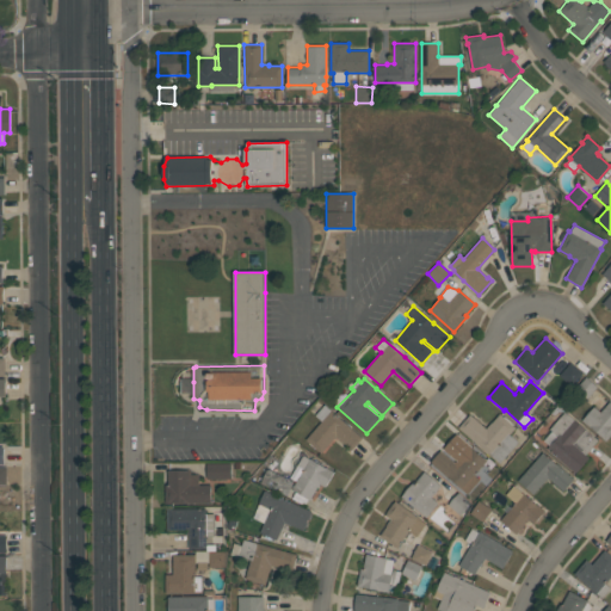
[(610,400),(610,434),(606,442),(602,437),(591,427),(590,427),(581,420),(593,406),(600,412),(610,400)]
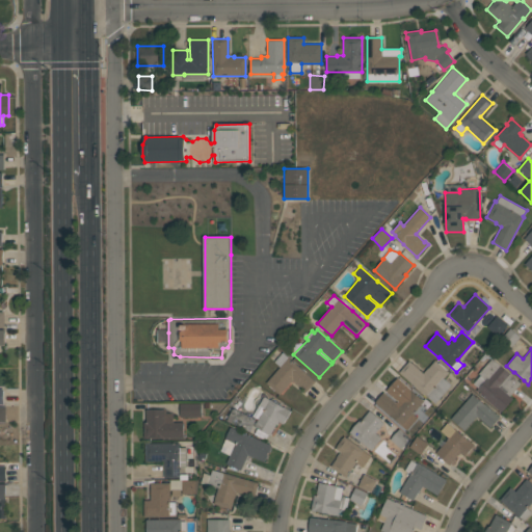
[(316,381),(304,393),(293,383),(292,383),(290,382),(280,394),(266,382),(281,367),(274,362),(283,352),(316,381)]
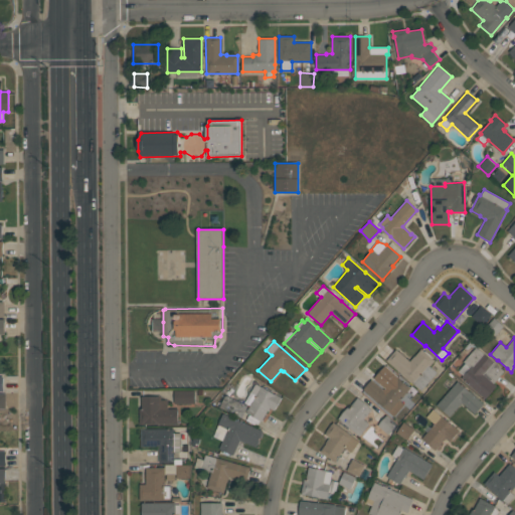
[(461,378),(463,375),(458,371),(465,363),(463,362),(476,346),(504,371),(493,383),(496,385),(485,398),(461,378)]
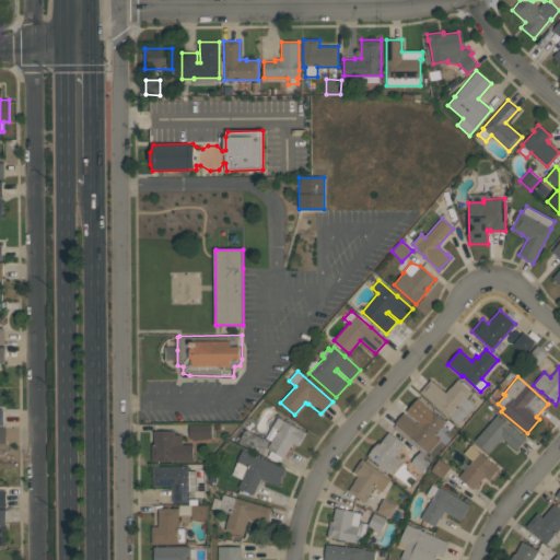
[(420,393),(431,380),(445,393),(450,387),(451,387),(457,380),(473,392),(467,398),(475,405),(458,424),(450,417),(448,417),(431,401),(430,401),(420,393)]
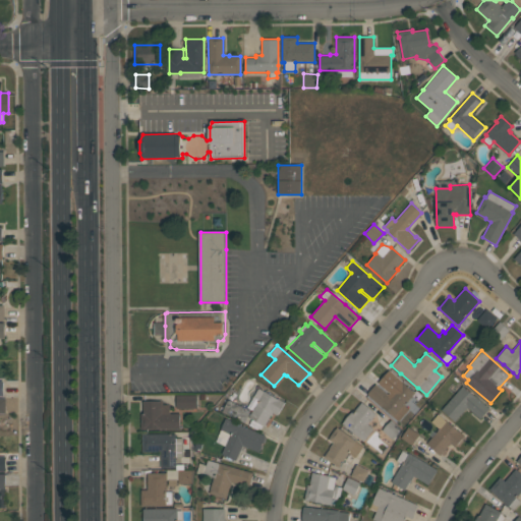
[(375,384),(388,394),(389,393),(378,383),(389,369),(403,381),(402,382),(415,393),(404,405),(408,408),(398,420),(383,407),(382,408),(366,395),(375,384)]
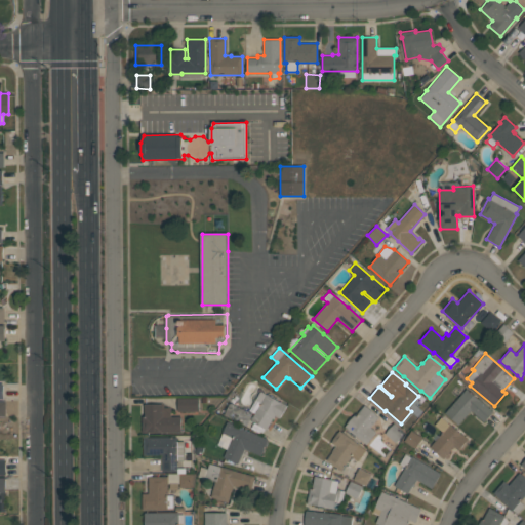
[(484,421),(471,410),(458,425),(444,412),(466,389),(478,399),(478,398),(492,411),(484,421)]
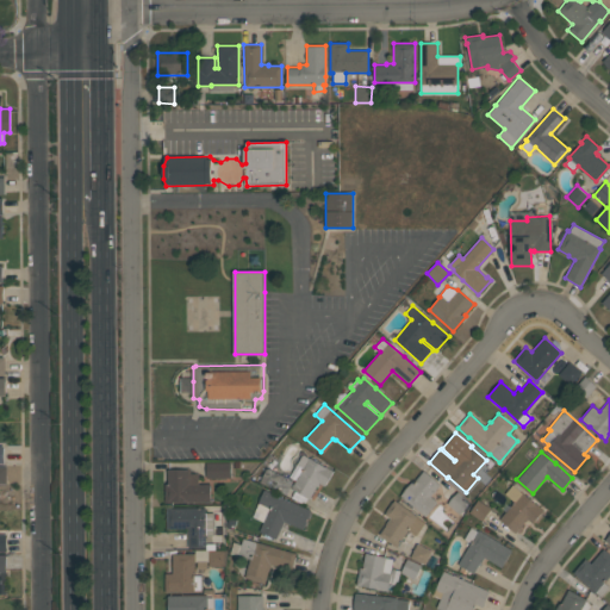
[(334,471),(324,486),(319,483),(310,499),(291,489),(303,468),(297,465),(303,454),(324,467),(325,466),(334,471)]
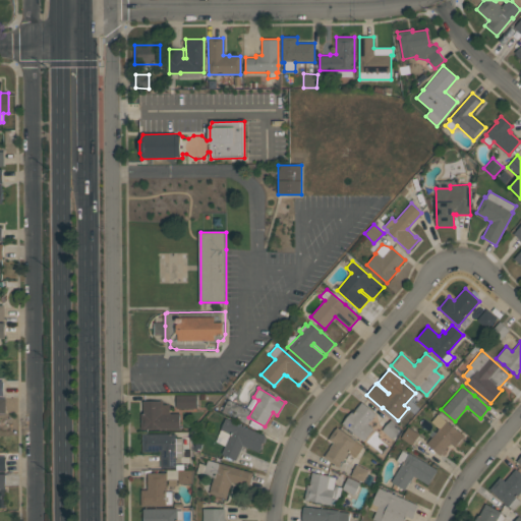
[(196,395),(197,408),(176,408),(176,395),(196,395)]
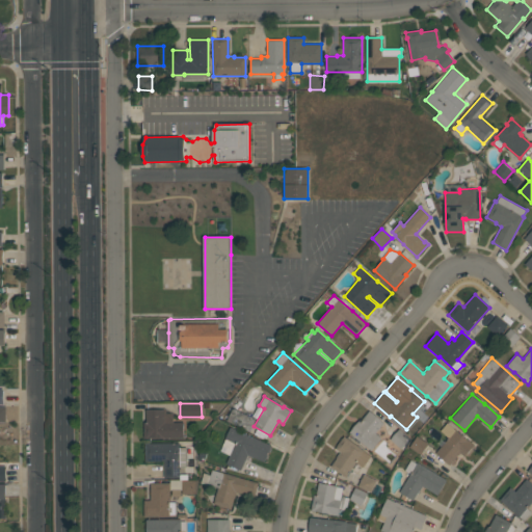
[(183,437),(162,439),(162,437),(149,437),(149,439),(143,439),(143,422),(145,422),(145,409),(166,408),(166,413),(173,413),(174,422),(183,422),(183,437)]
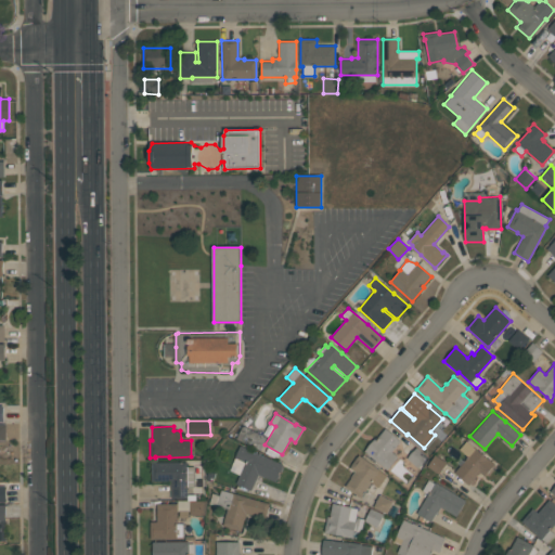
[(268,438),(243,427),(236,439),(261,451),(268,438)]
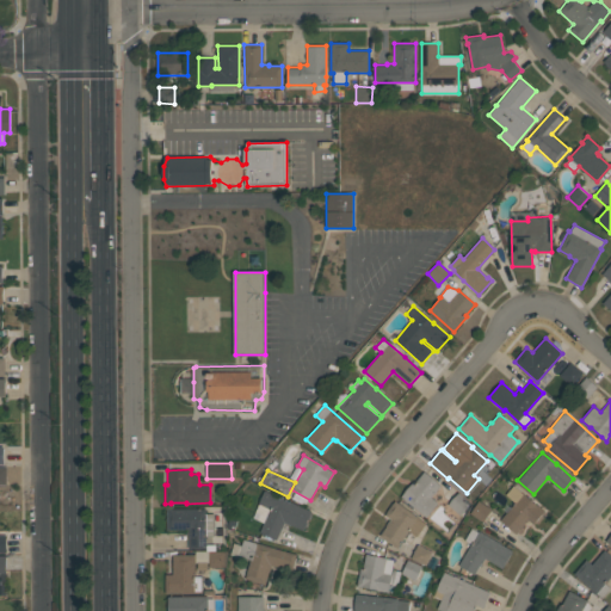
[(440,485),(431,498),(438,503),(426,517),(401,497),(413,482),(414,482),(424,471),(440,485)]
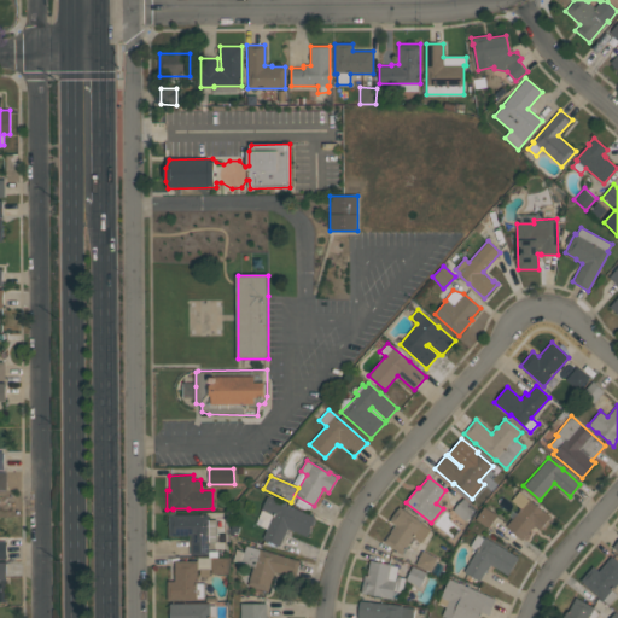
[(512,500),(519,491),(529,500),(529,499),(543,511),(551,517),(540,530),(535,525),(522,540),(506,526),(522,508),(512,500)]
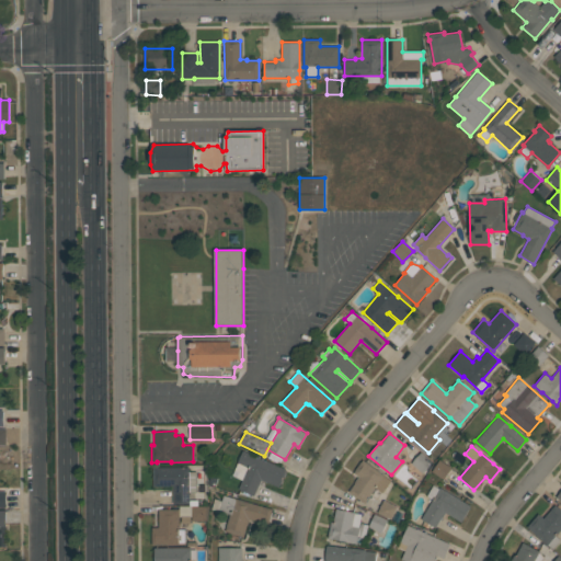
[(286,469),(278,487),(261,480),(254,495),(238,489),(242,480),(232,476),(243,450),(286,469)]
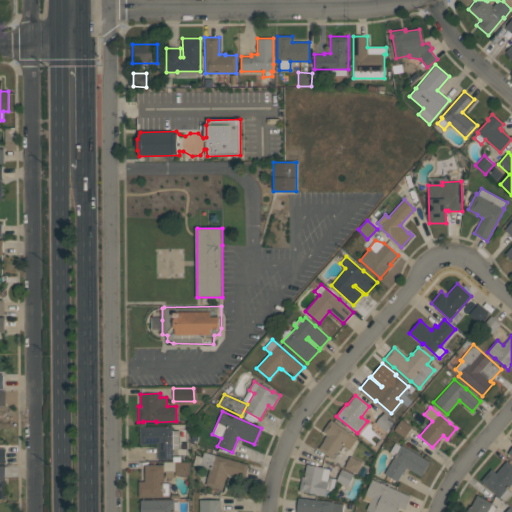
[(384,413),(394,421),(386,431),(375,423),(384,413)]
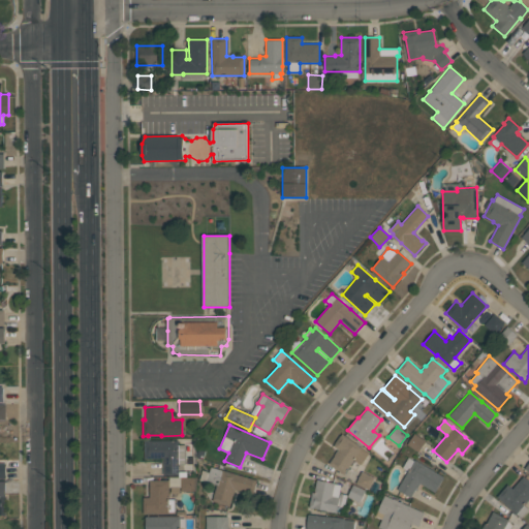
[(414,433),(426,441),(417,453),(406,444),(414,433)]
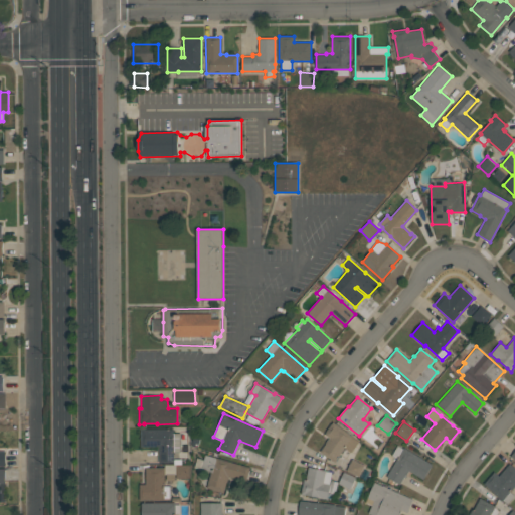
[(320,452),(326,444),(325,443),(329,438),(324,435),(326,433),(325,432),(331,423),(332,423),(333,422),(353,436),(352,437),(358,442),(351,453),(344,448),(334,462),(320,452)]
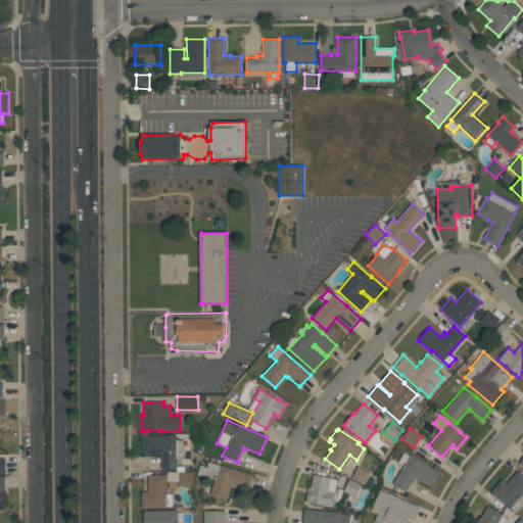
[(183,459),(177,459),(177,469),(160,470),(160,453),(143,454),(143,435),(176,435),(176,440),(183,439),(183,459)]
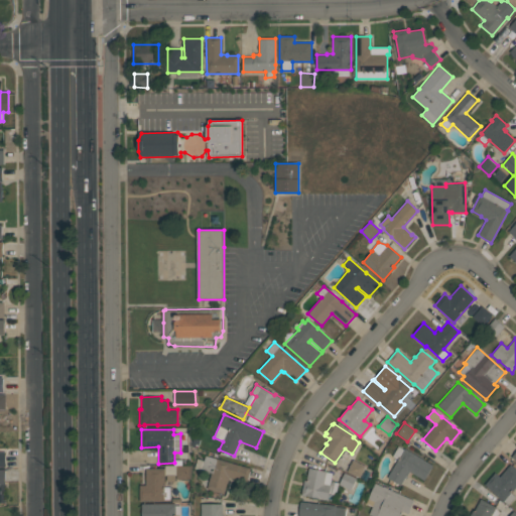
[(433,466),(424,480),(410,472),(407,477),(406,476),(400,486),(387,478),(398,460),(392,457),(398,446),(404,449),(404,448),(433,466)]
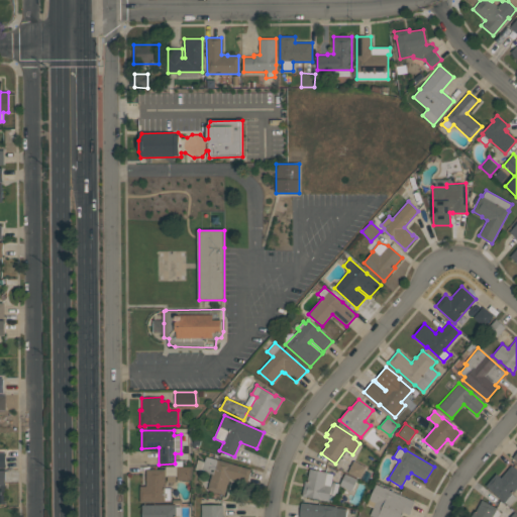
[(224,494),(207,489),(211,474),(195,469),(198,459),(204,461),(205,455),(250,469),(246,483),(228,478),(224,494)]
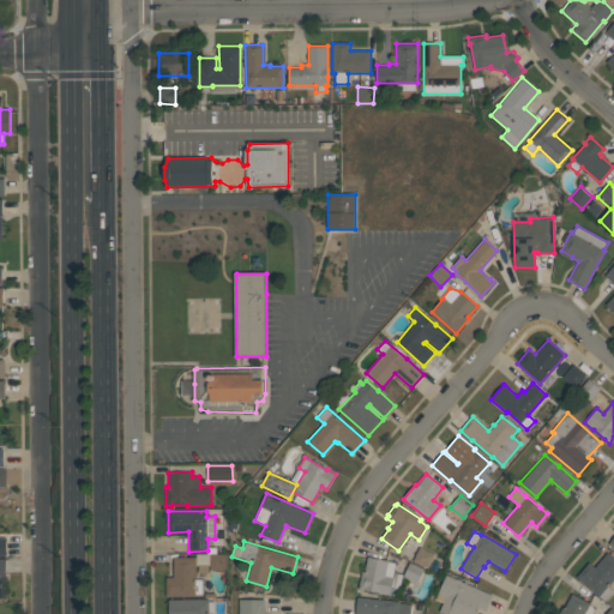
[(434,554),(427,569),(413,561),(420,547),(434,554)]
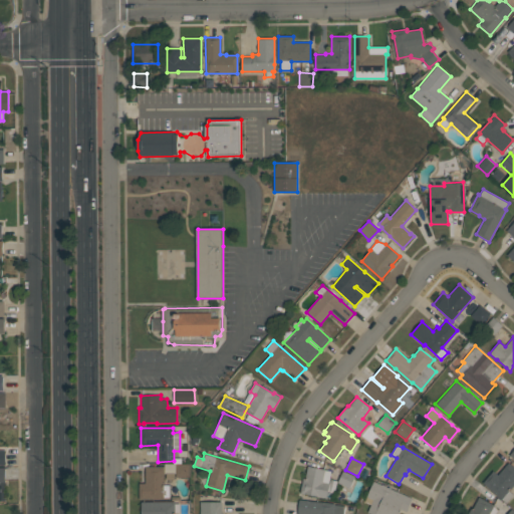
[(493,471),(498,475),(508,462),(513,466),(513,484),(509,491),(513,494),(506,503),(483,483),(493,471)]
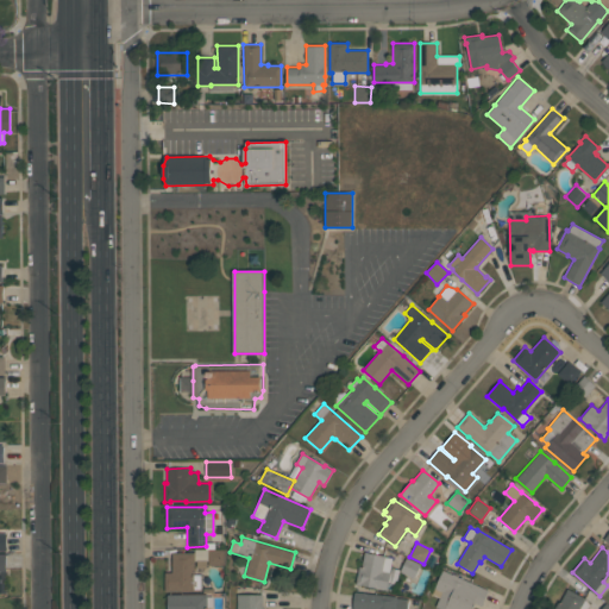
[(225,550),(225,565),(208,565),(208,550),(225,550)]
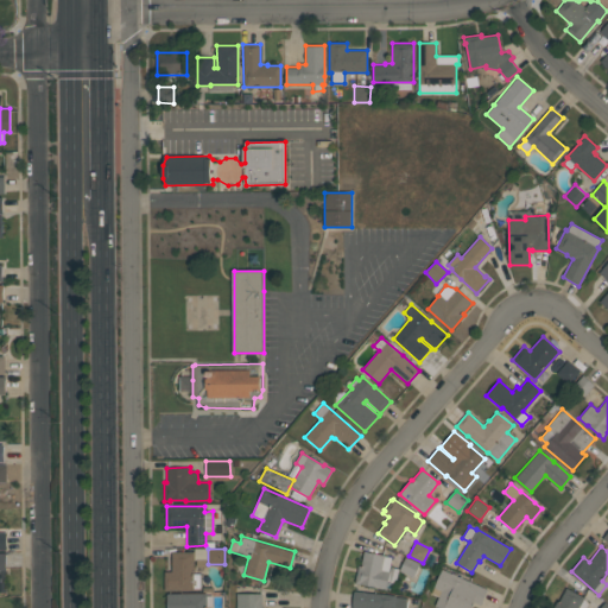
[(386,590),(374,588),(374,587),(361,584),(360,584),(355,583),(359,565),(361,565),(365,551),(385,555),(385,556),(392,557),(388,571),(390,571),(386,590)]
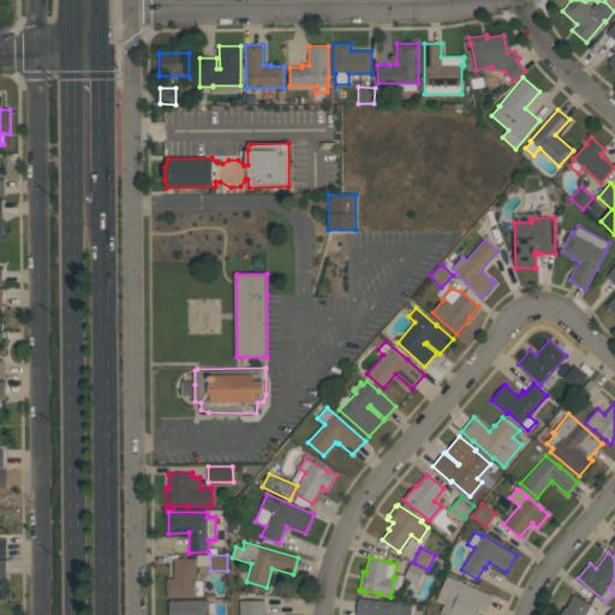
[(196,559),(196,597),(166,597),(166,578),(173,578),(173,559),(196,559)]
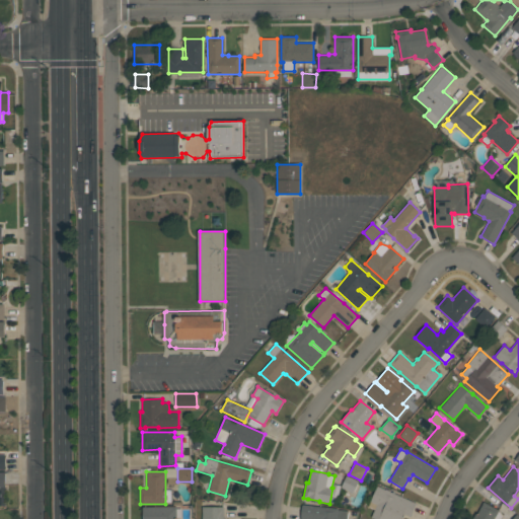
[(358,480),(353,493),(341,487),(347,475),(358,480)]
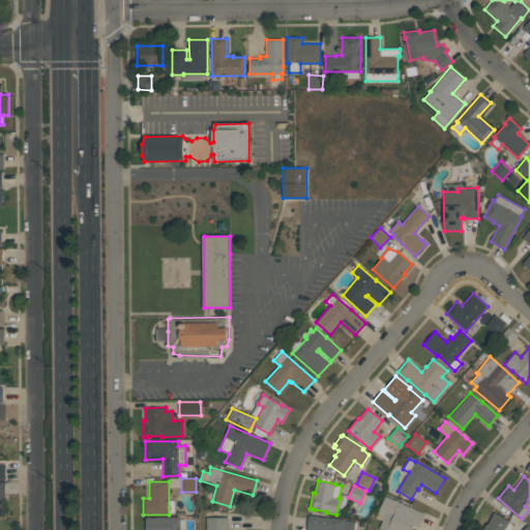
[(383,529),(379,528),(382,520),(376,517),(385,496),(393,500),(393,499),(399,501),(399,502),(425,513),(422,520),(421,520),(418,527),(412,525),(409,529),(383,529)]
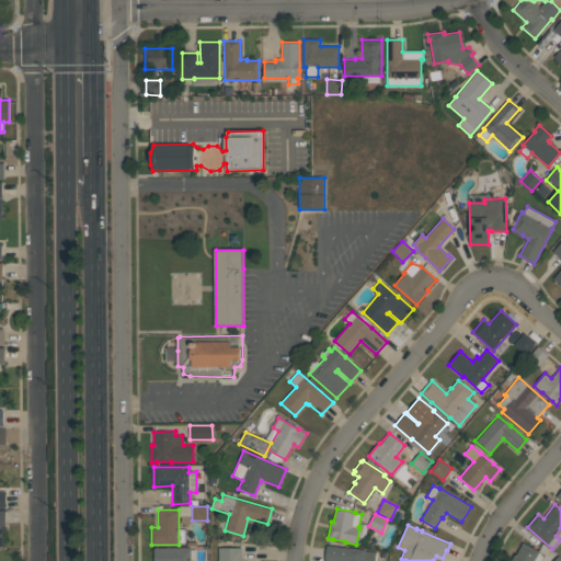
[(510,560),(514,553),(516,554),(523,542),(539,551),(534,560),(510,560)]
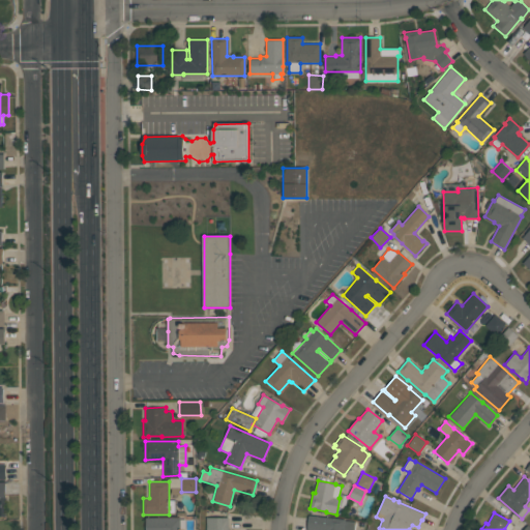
[(306,529),(307,514),(345,519),(345,520),(355,521),(354,529),(306,529)]
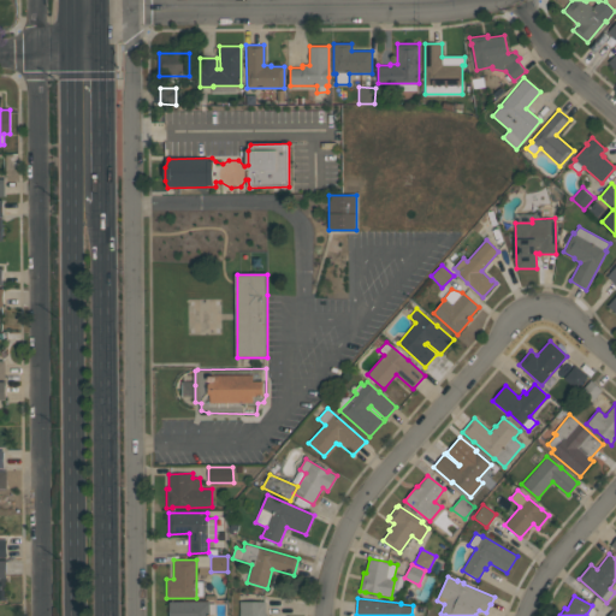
[(169,615),(169,602),(209,600),(209,603),(214,603),(214,614),(209,614),(209,615),(169,615)]
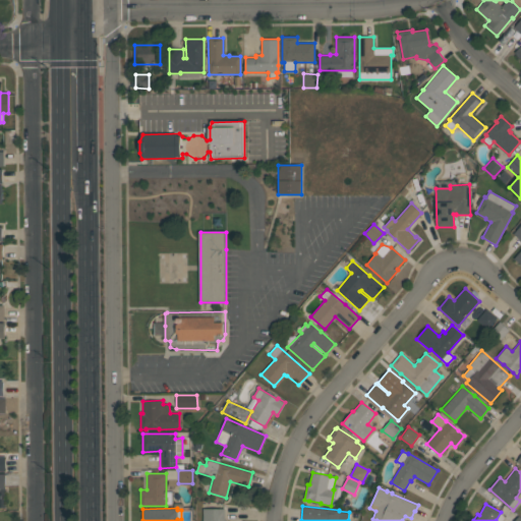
[(203,520),(203,509),(225,509),(225,519),(226,519),(226,520),(203,520)]
